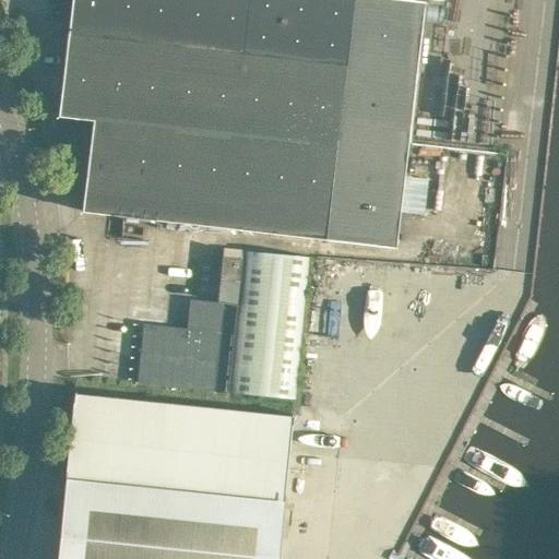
[(71,0),(58,115),(58,116),(93,120),(82,211),(104,213),(311,239),(325,240),(399,250),(425,2),(411,0),(71,0)]
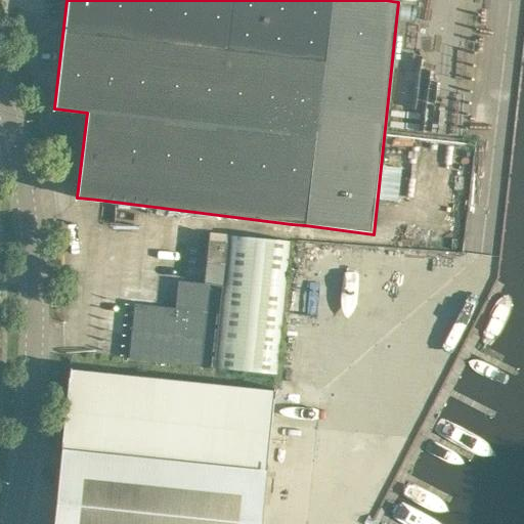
[(276,374),(291,239),(229,233),(216,367),(276,374)]
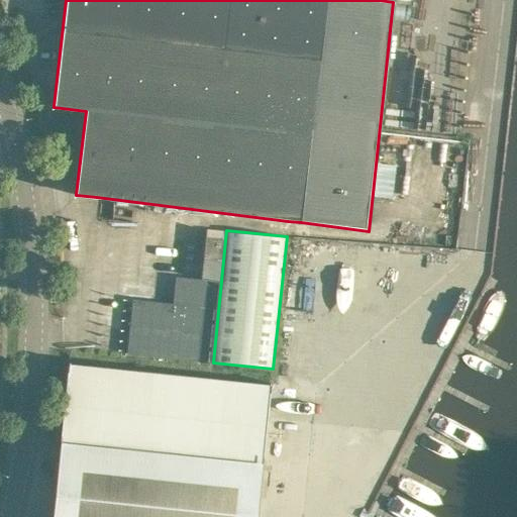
[(206,236),(204,259),(221,261),(224,238),(206,236)]
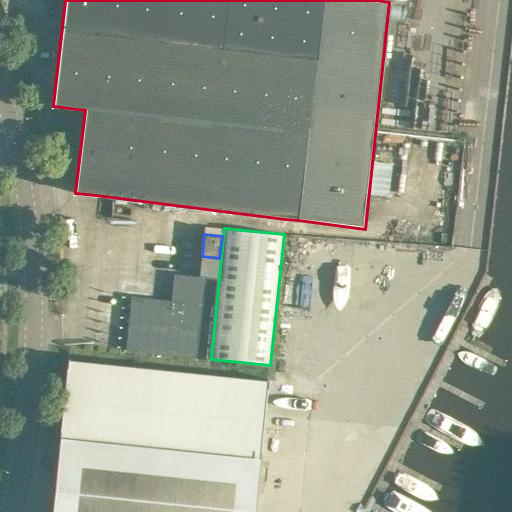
[(172,302),(152,299),(132,297),(126,350),(146,352),(206,358),(214,278),(175,273),(172,302)]
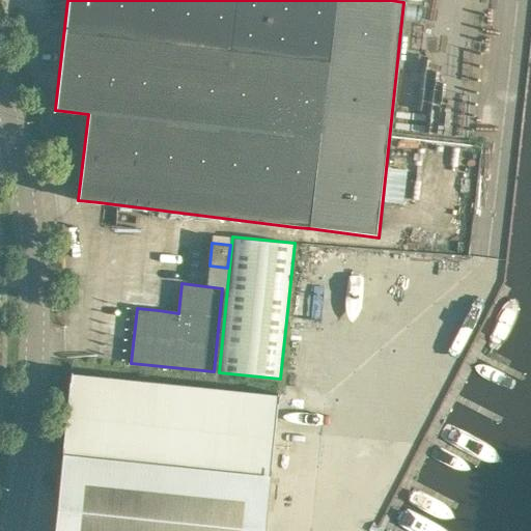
[(71,372),(61,462),(62,462),(63,459),(268,480),(268,482),(269,483),(278,394),(277,393),(276,395),(72,374),(72,372),(71,372)]
